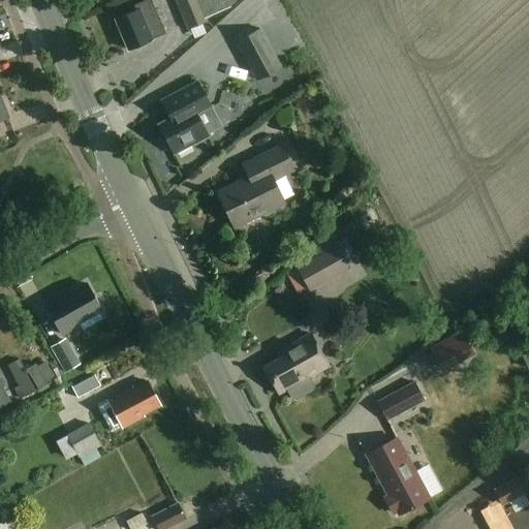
[(136,10),(116,20),(128,50),(151,40),(166,33),(151,0),(147,0),(134,5),(136,10)]
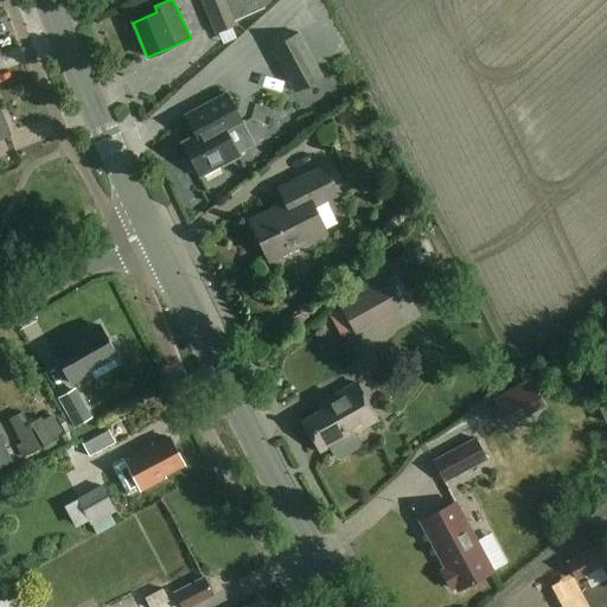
[(273,0),(202,0),(216,33),(236,25),(235,20),(266,8),(273,0)]
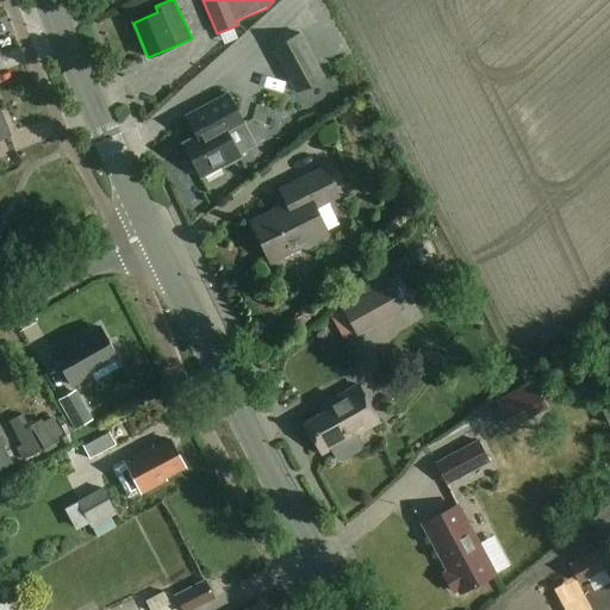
[(327,78),(302,32),(273,48),(298,93),(327,78)]
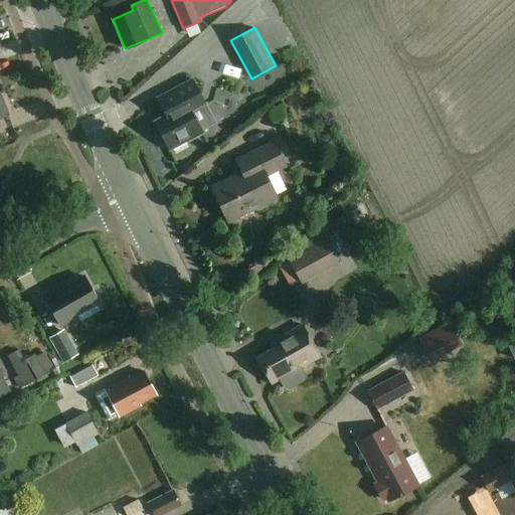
[(206,105),(192,78),(157,98),(166,115),(154,121),(161,133),(158,134),(158,137),(162,144),(164,145),(167,144),(170,150),(189,140),(190,140),(203,133),(192,112),(206,105)]
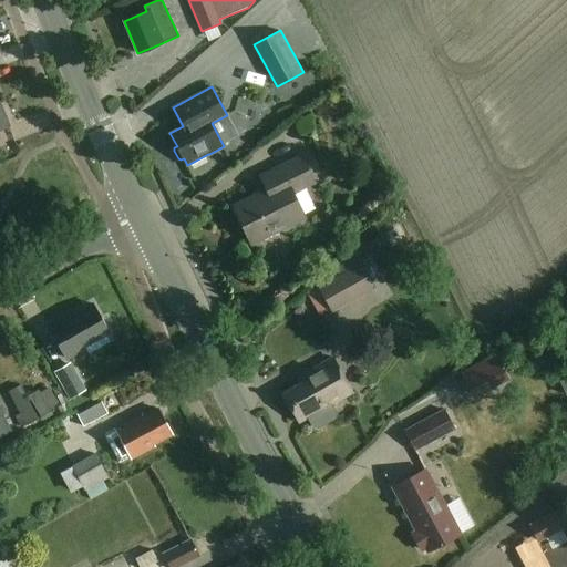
[(0,102),(0,129),(9,125),(0,102)]
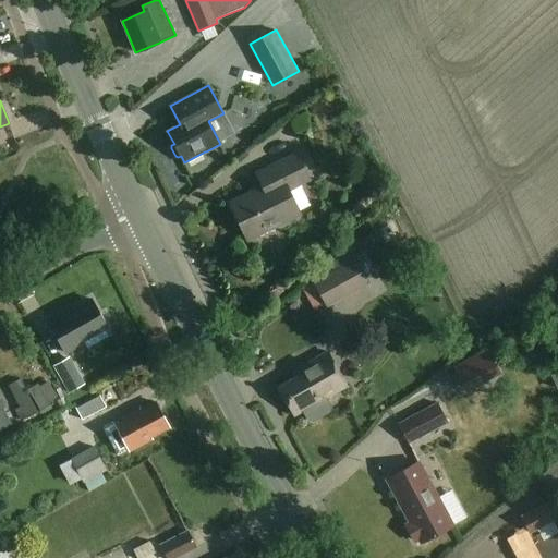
[(312,180),(298,150),(254,172),(262,186),(230,202),(249,240),(301,214),(289,191),(312,180)]
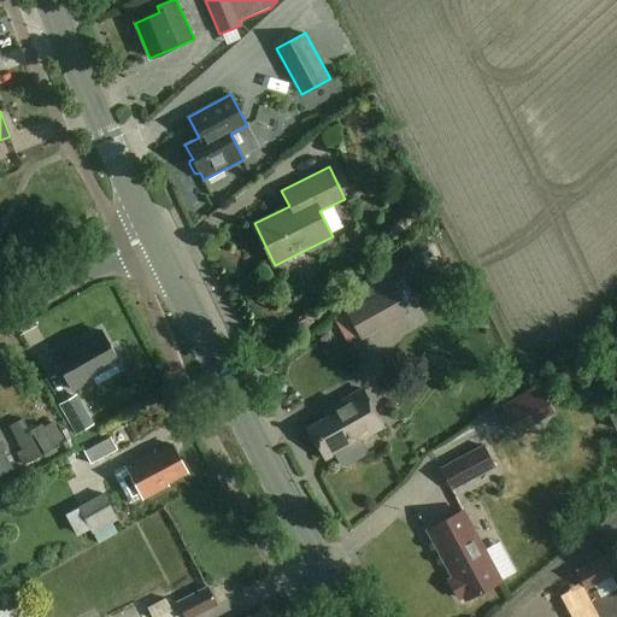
[(410,313),(394,285),(346,311),(362,340),(410,313)]
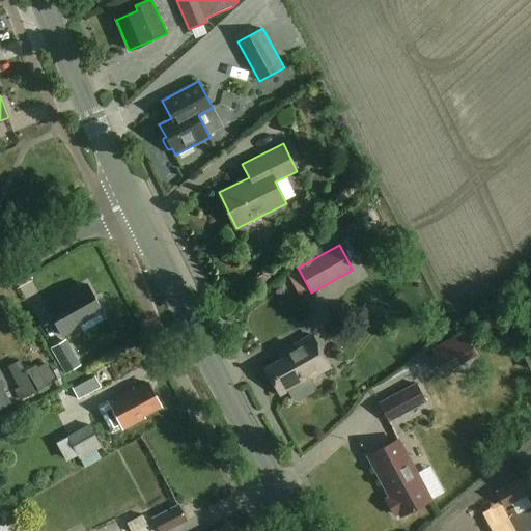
[(299,281),(282,287),(289,306),(306,300),(299,281)]
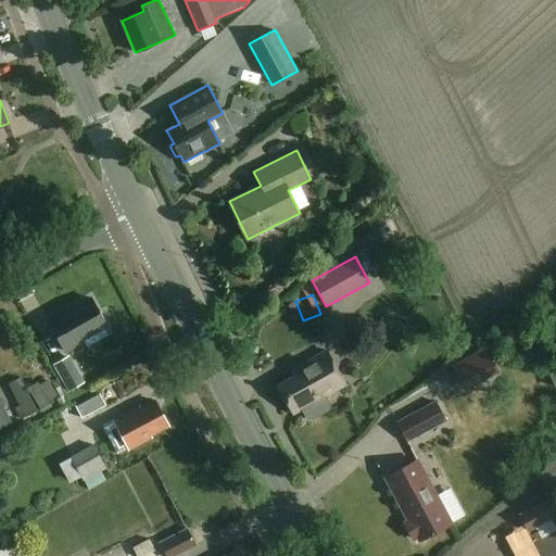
[(108,326),(91,298),(65,312),(64,311),(49,319),(67,351),(84,342),(83,340),(108,326)]
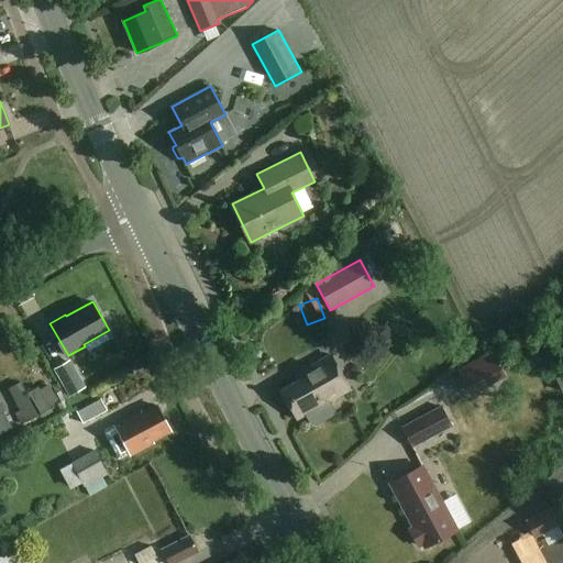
[(351,389),(331,354),(296,374),(299,379),(282,389),(298,419),(307,414),(312,423),(317,424),(334,415),(335,410),(330,401),(351,389)]
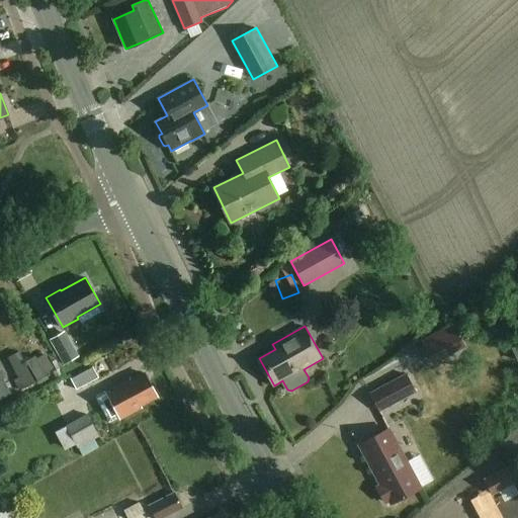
[(79,356),(65,331),(50,340),(64,364),(79,356)]
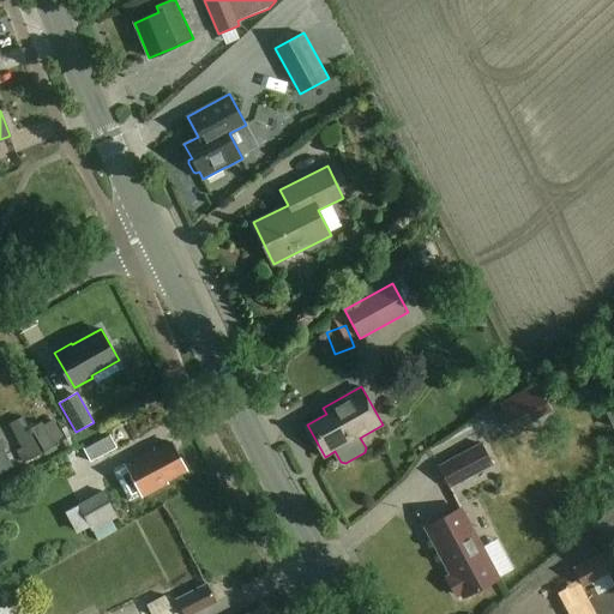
[(116,447),(109,434),(84,449),(91,462),(116,447)]
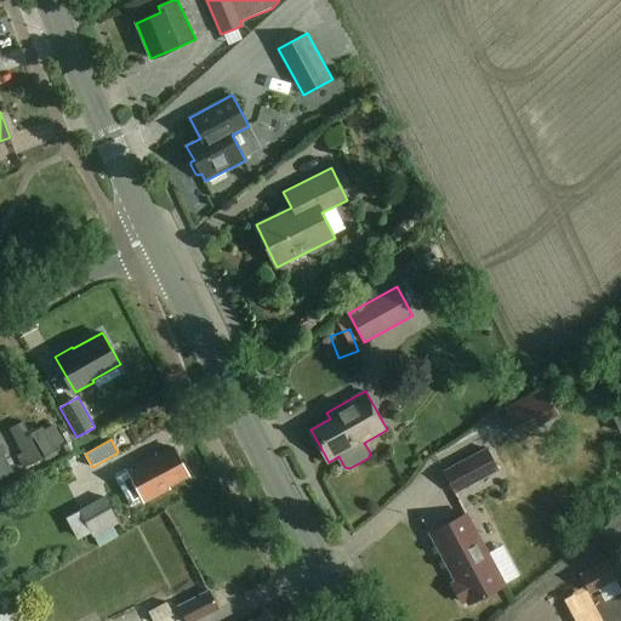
[(189,474),(175,448),(158,456),(157,454),(127,469),(130,473),(119,479),(132,505),(143,499),(144,501),(169,488),(167,485),(189,474)]
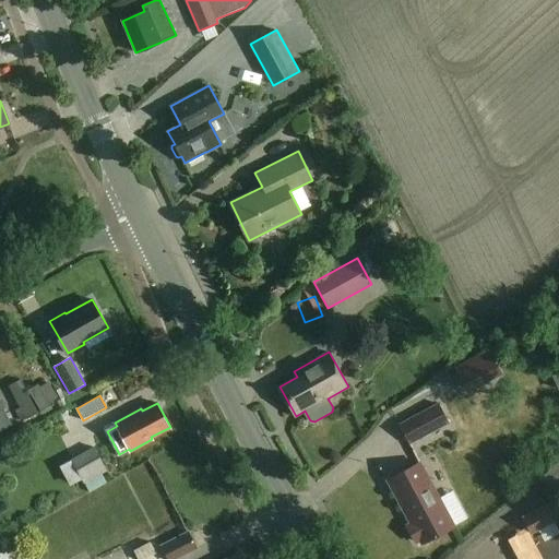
[(449,423),(438,404),(400,425),(409,444),(449,423)]
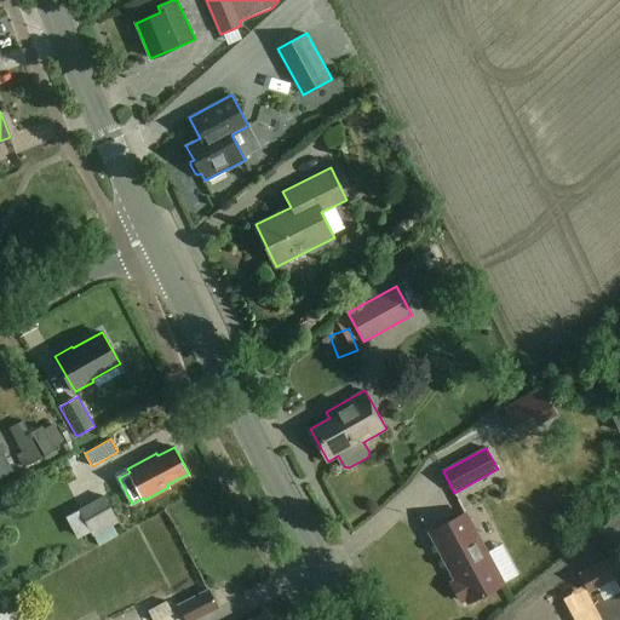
[(119,521),(104,495),(79,510),(98,544),(116,533),(112,524),(119,521)]
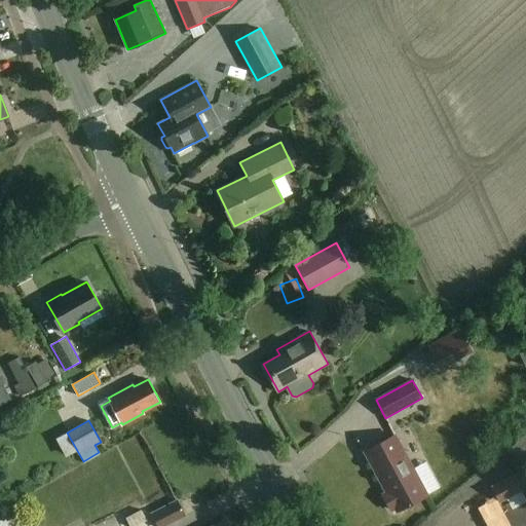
[(427,493),(396,435),(365,450),(386,491),(383,493),(393,514),(427,493)]
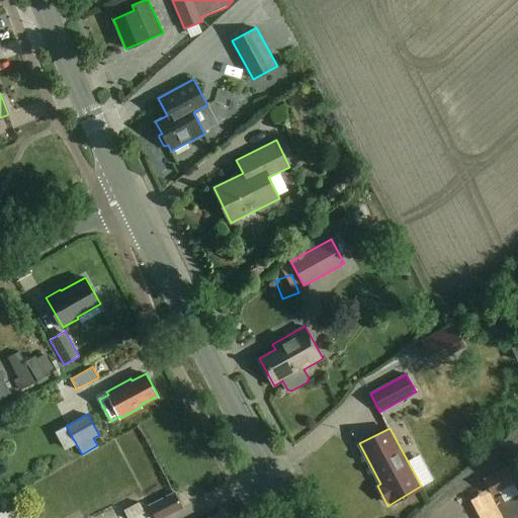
[(517,480),(517,470),(514,464),(485,480),(492,495),(517,480)]
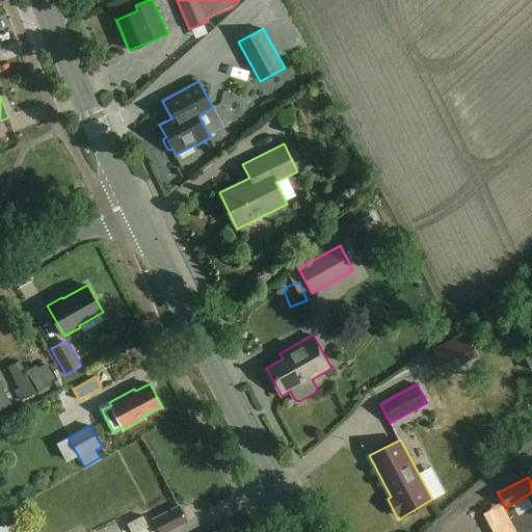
[(167,531),(188,522),(174,495),(152,506),(157,516),(153,520),(159,531),(167,531)]
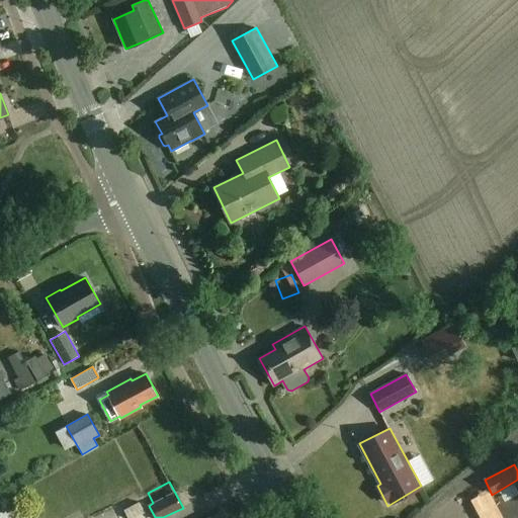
[(22,517),(15,503),(0,510),(0,517),(22,517)]
